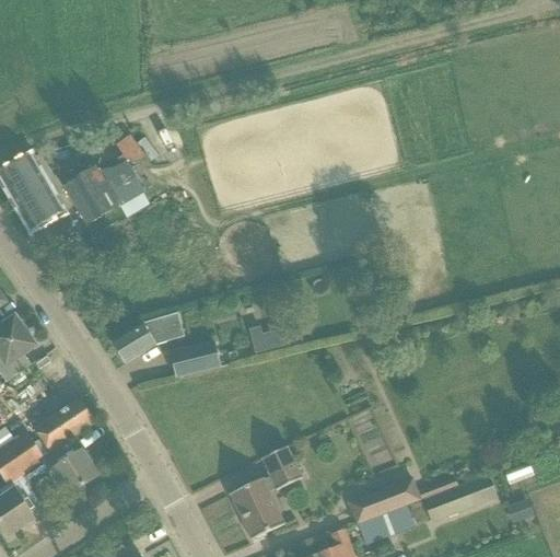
[(0,138),(21,130),(16,119),(0,125),(0,138)]
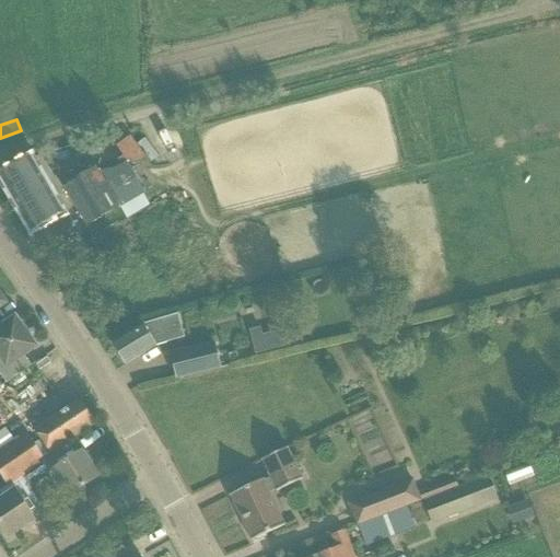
[(129,134),(116,143),(123,152),(117,155),(119,160),(144,155),(129,134)]
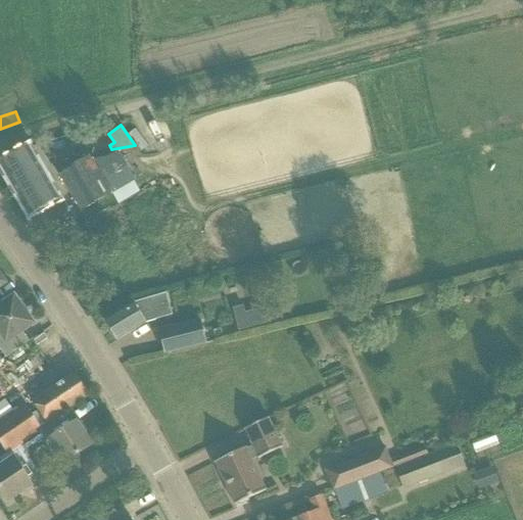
[(38,163),(28,145),(0,161),(30,211),(57,196),(38,163)]
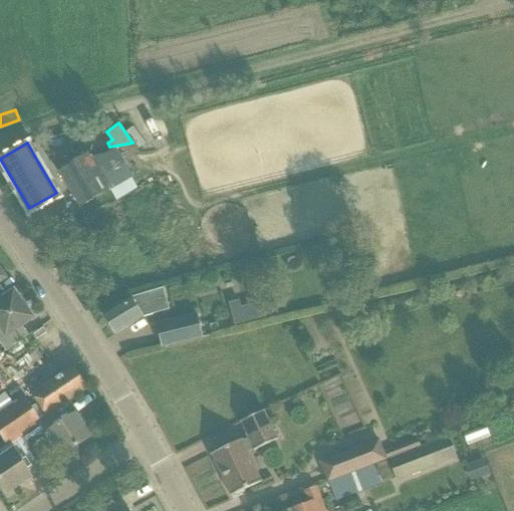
[(88,152),(58,169),(80,205),(108,188),(132,175),(116,148),(90,156),(88,152)]
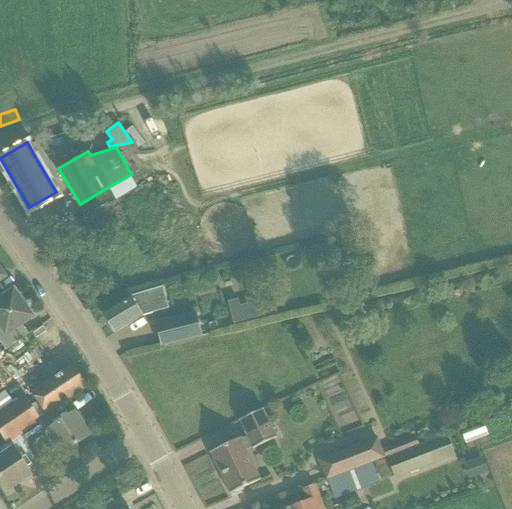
[(341,276),(330,279),(333,293),(344,290),(341,276)]
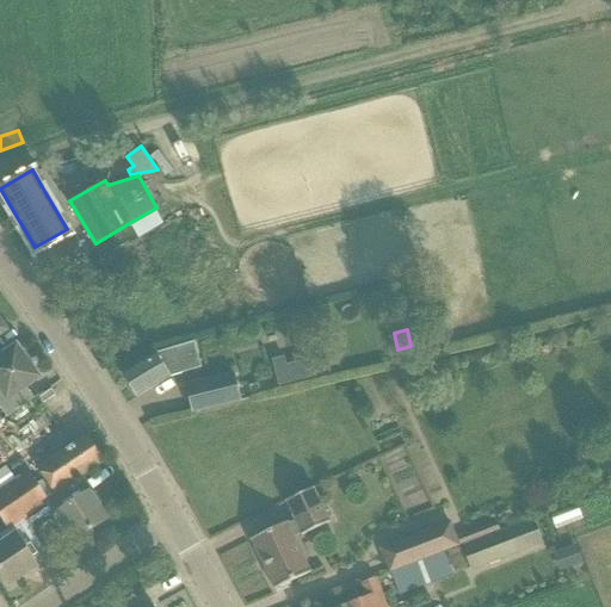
[(137,395),(170,375),(201,366),(193,339),(184,342),(155,350),(142,358),(122,370),(137,395)]
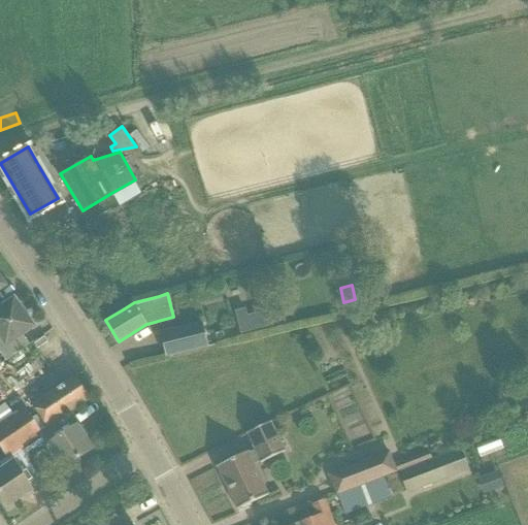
[(33,324),(29,320),(24,310),(26,309),(19,299),(17,301),(14,297),(0,306),(0,334),(0,335),(0,351),(5,359),(29,342),(22,332),(33,324)]
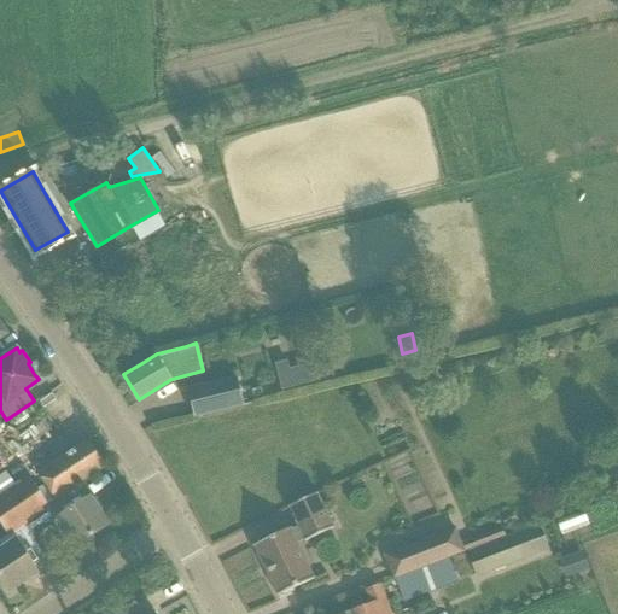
[(305,356),(291,358),(297,386),(330,379),(325,360),(308,363),(305,356)]
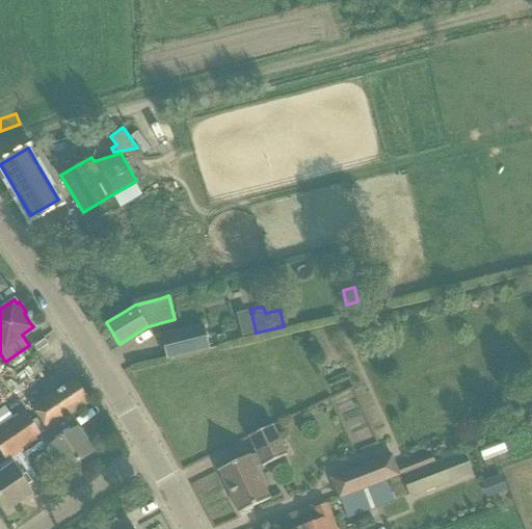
[(247,309),(237,312),(243,334),(253,331),(248,315),(247,309)]
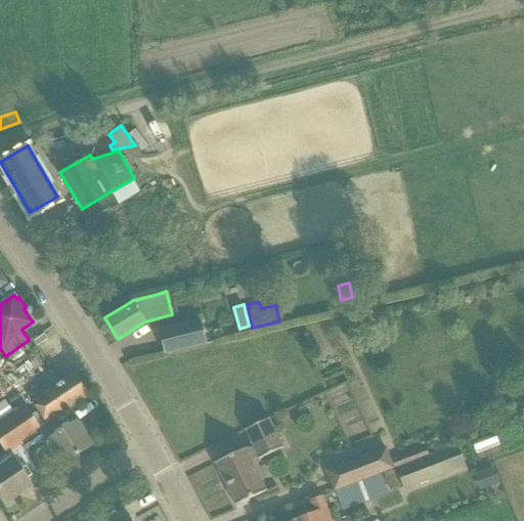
[(201,316),(159,327),(164,352),(207,342),(201,316)]
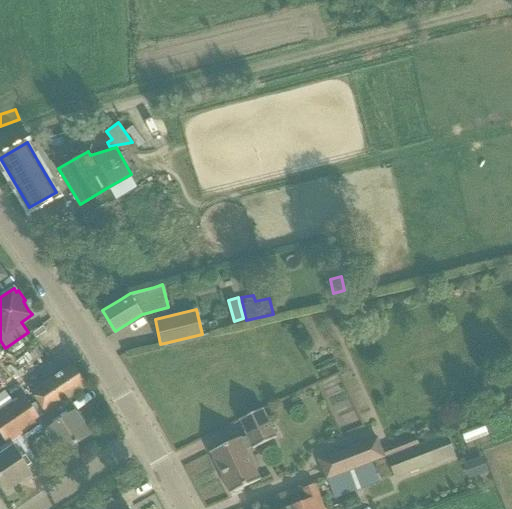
[(32,390),(31,391),(43,411),(45,409),(46,411),(70,395),(87,384),(73,362),(56,374),(32,390)]
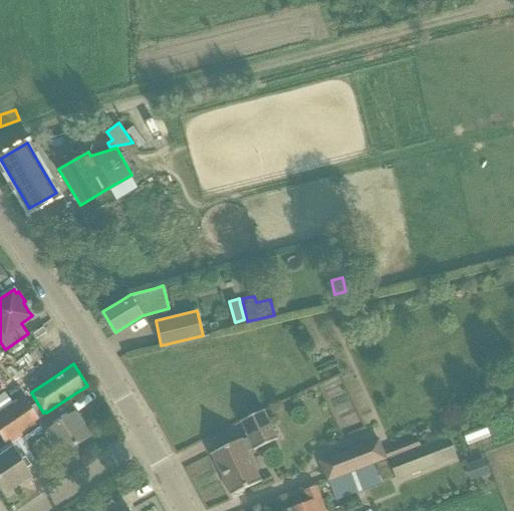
[(9,410),(0,416),(0,435),(6,444),(8,442),(24,432),(30,428),(27,423),(37,416),(25,397),(13,404),(15,407),(9,410)]
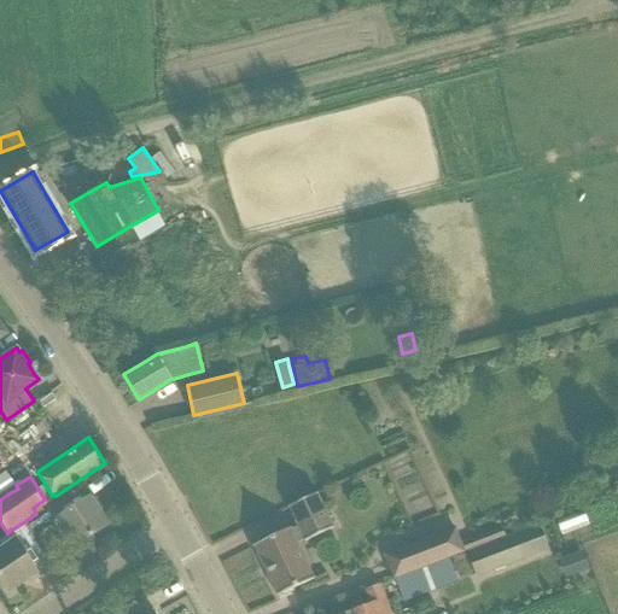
[(77,485),(42,508),(52,521),(58,518),(76,545),(109,524),(89,495),(86,497),(77,485)]
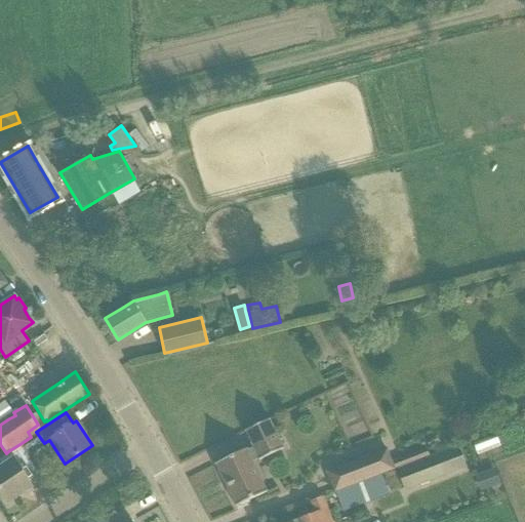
[(236,505),(238,504),(241,505),(249,500),(250,497),(267,490),(252,459),(258,456),(258,457),(283,446),(269,417),(245,429),(252,445),(247,448),(246,447),(215,462),(236,505)]
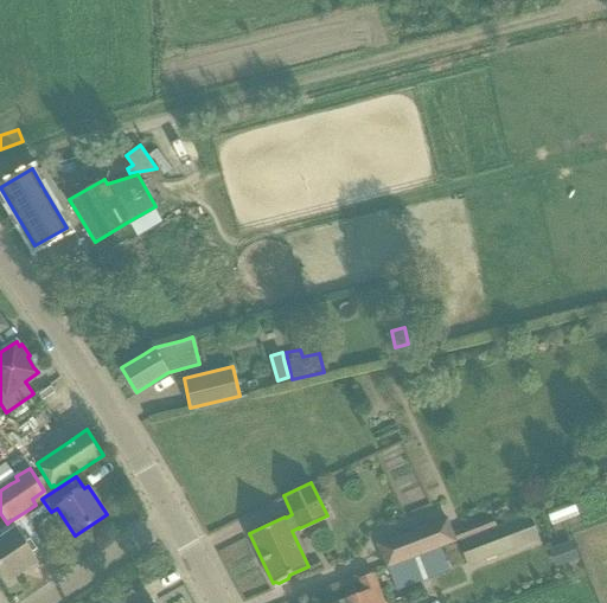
[(530,512),(459,539),(467,562),(472,559),(473,562),(478,559),(478,557),(487,553),(489,556),(493,553),(493,551),(498,550),(499,551),(504,550),(504,547),(512,544),(515,546),(518,544),(518,541),(528,539),(529,540),(534,539),(534,537),(538,534),(530,512)]
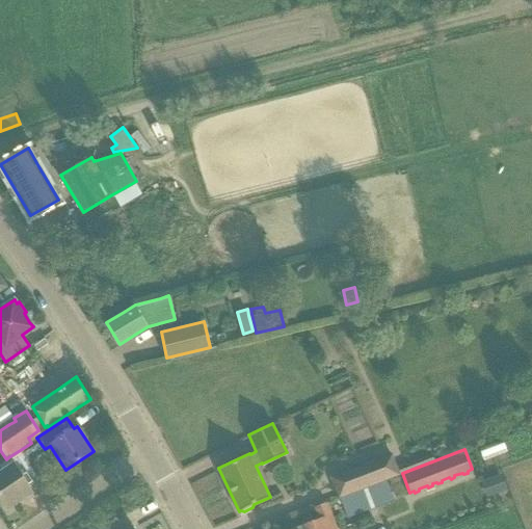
[(9,458),(8,457),(6,459),(0,463),(0,466),(3,471),(0,473),(0,495),(7,507),(32,492),(30,488),(42,481),(21,451),(9,458)]
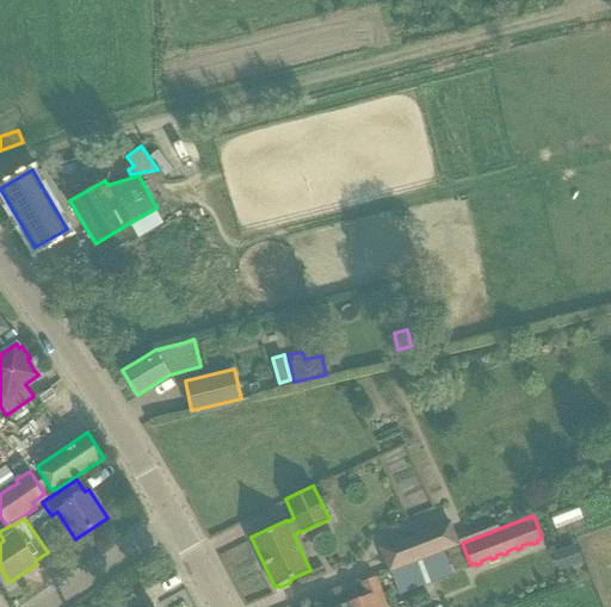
[(449,519),(384,543),(393,568),(415,559),(426,556),(444,549),(458,544),(449,519)]
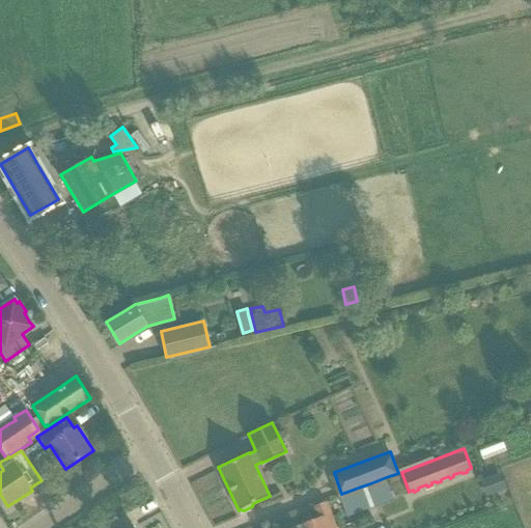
[(499,473),(482,480),(487,494),(504,488),(499,473)]
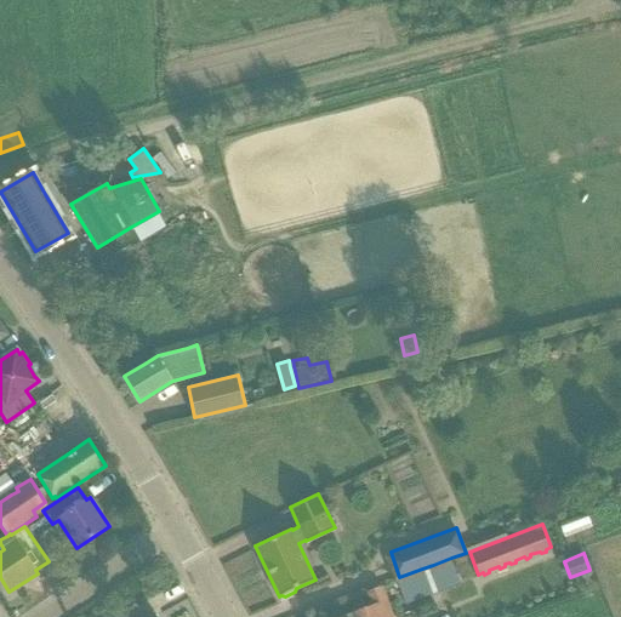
[(450,559),(433,565),(442,588),(459,581),(460,581),(451,558),(450,559)]
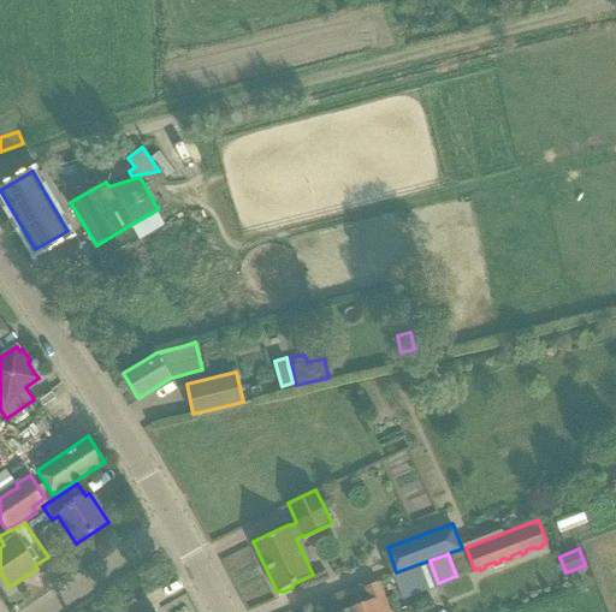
[(396,572),(391,575),(398,592),(400,596),(427,587),(419,564),(396,572)]
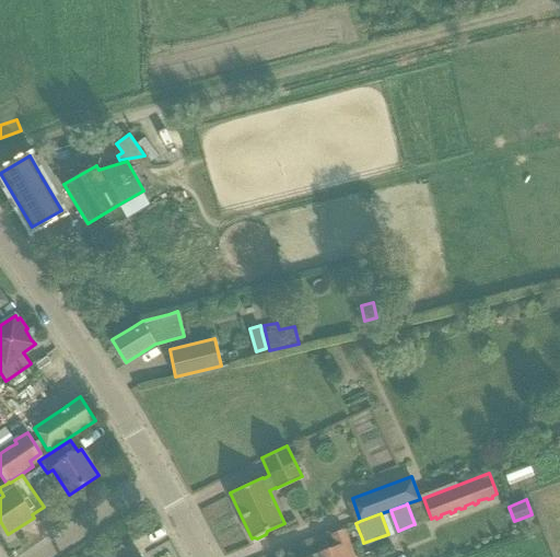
[(354,556),(343,528),(330,532),(336,545),(302,556),(354,556)]
